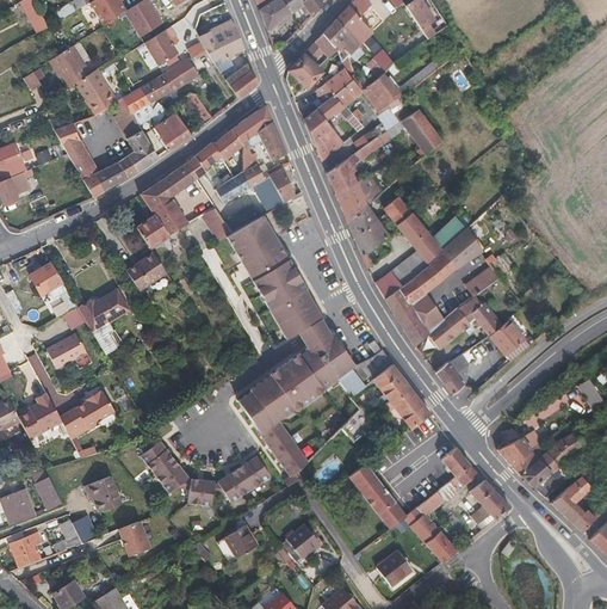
[(0,0),(0,13),(19,2),(20,1),(19,0),(0,0)]
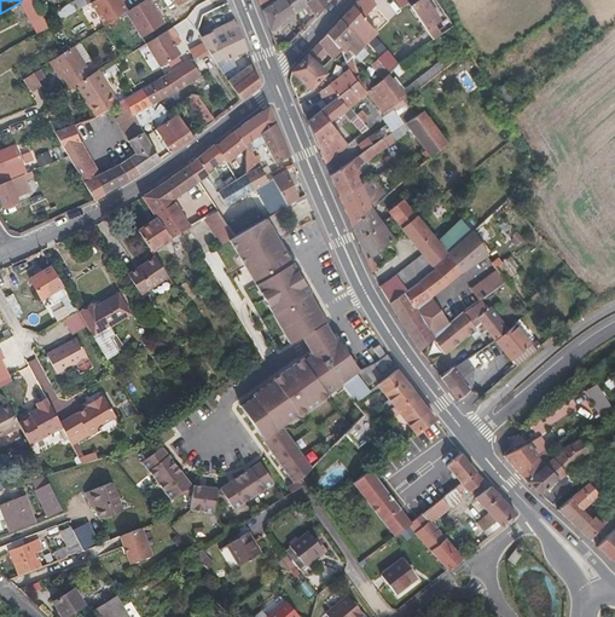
[(24,11),(38,4),(35,0),(23,0),(21,1),(19,3),(24,11)]
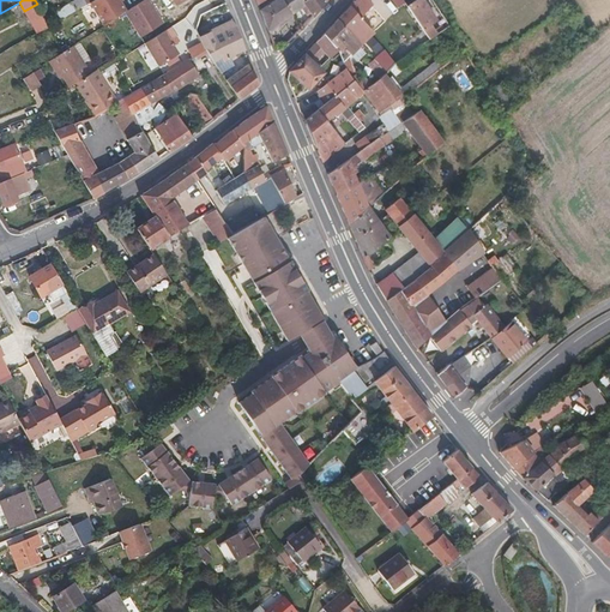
[(59,21),(86,4),(84,0),(71,0),(54,11),(59,21)]
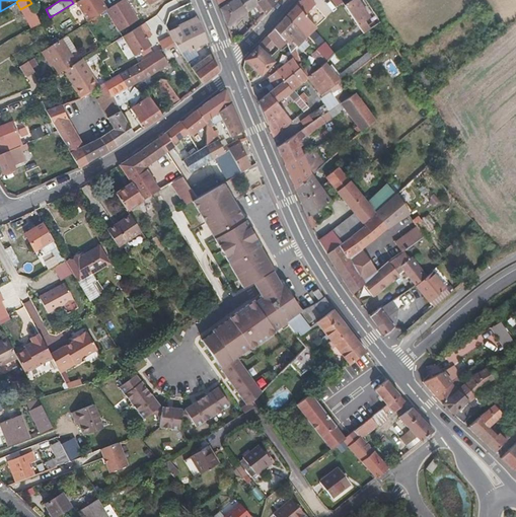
[(100,0),(80,0),(76,2),(88,21),(106,10),(100,0)]
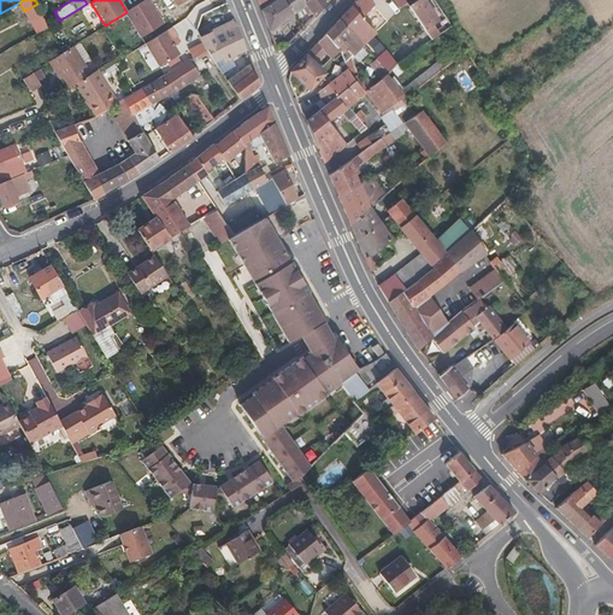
[(165,23),(148,0),(146,0),(127,13),(142,37),(165,23)]
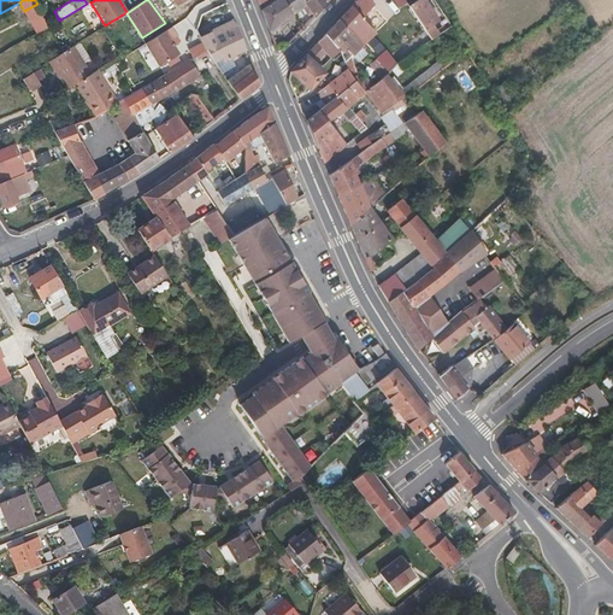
[(310,9),(302,0),(282,0),(266,11),(275,31),(306,11),(310,9)]
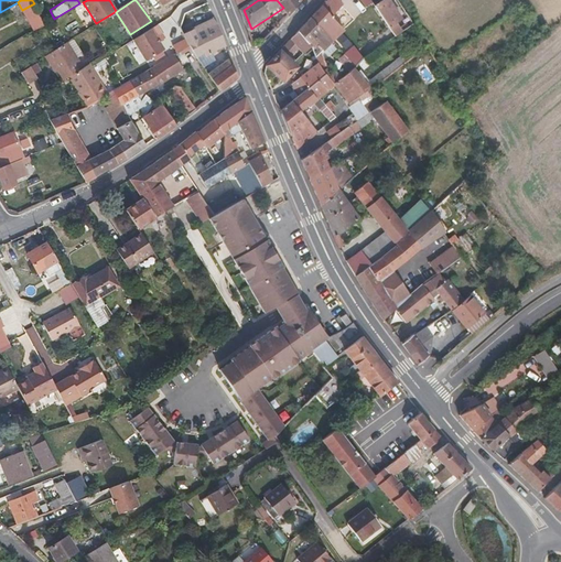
[(303,2),(301,0),(277,0),(283,8),(289,14),(290,17),(303,2)]
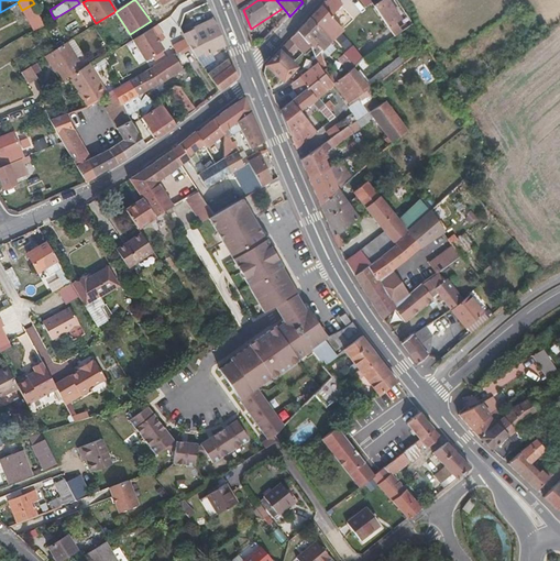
[(331,17),(343,4),(339,0),(328,0),(311,18),(322,30),(333,19),(331,17)]
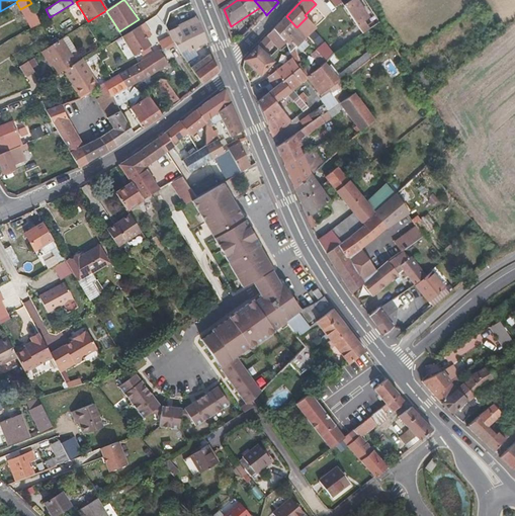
[(366,13),(357,0),(345,0),(343,2),(364,31),(379,20),(375,13),(369,18),(370,19),(366,23),(362,16),(366,13)]
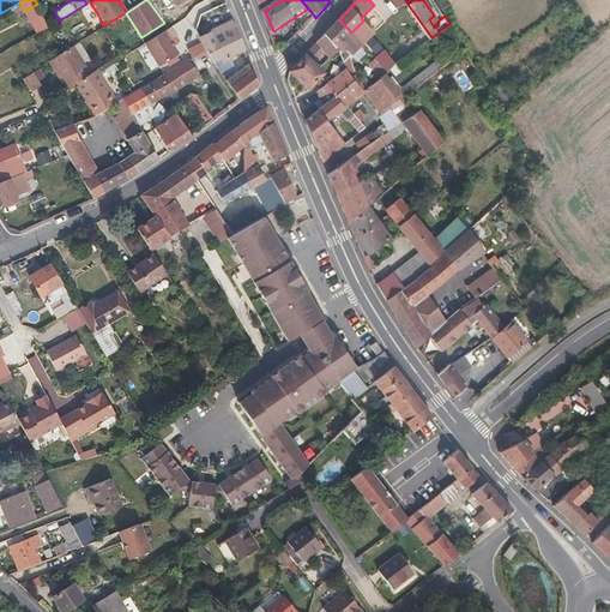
[(49,27),(37,4),(24,11),(37,34),(49,27)]
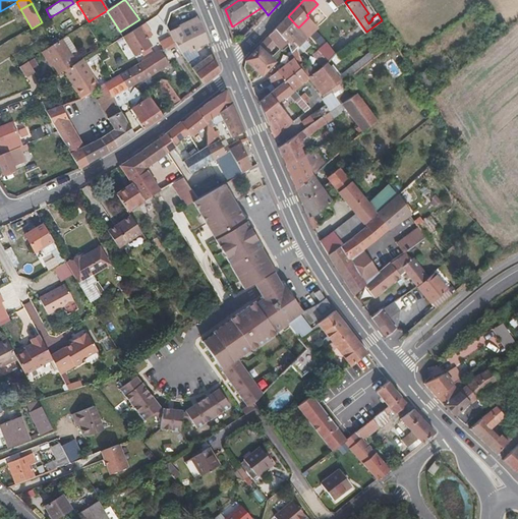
[(313,45),(298,27),(288,16),(277,29),(287,39),(289,37),(302,52),(313,45)]
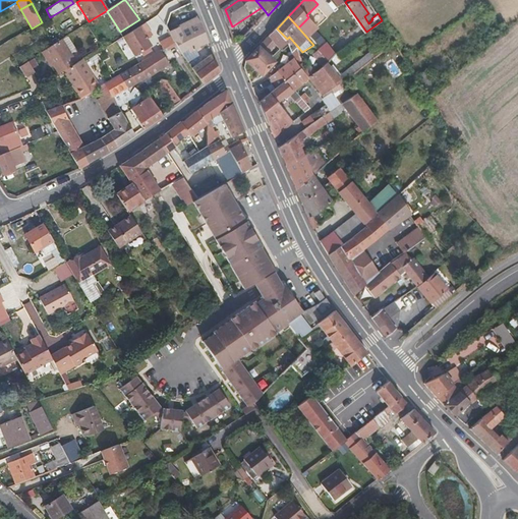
[(181,30),(202,21),(199,17),(179,25),(181,30)]
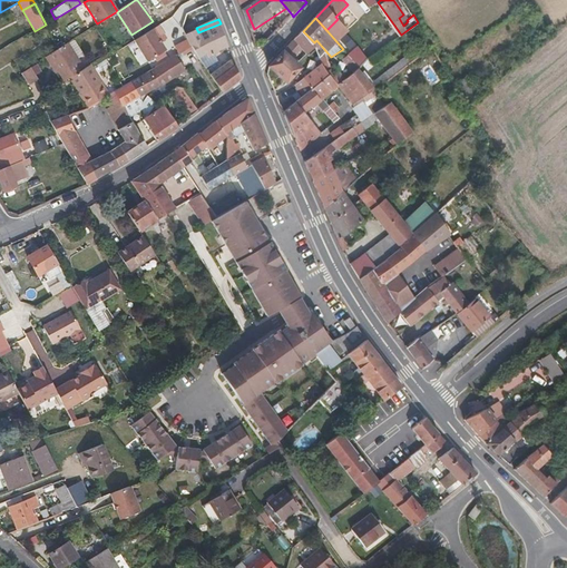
[(228,45),(221,23),(198,32),(196,28),(186,32),(189,38),(192,41),(199,54),(205,50),(208,56),(215,52),(221,49),(221,48),(228,45)]
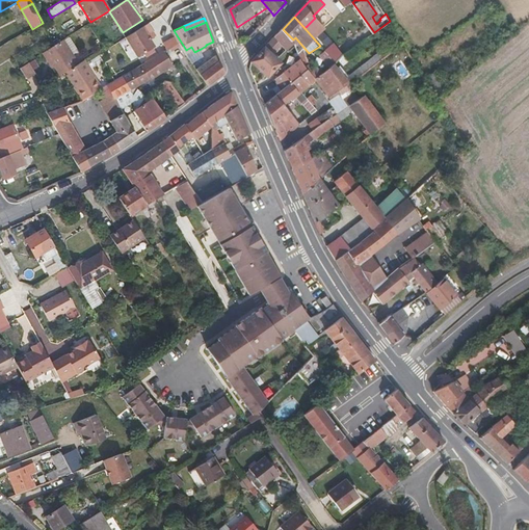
[(156,46),(149,33),(154,30),(149,23),(127,36),(139,56),(156,46)]
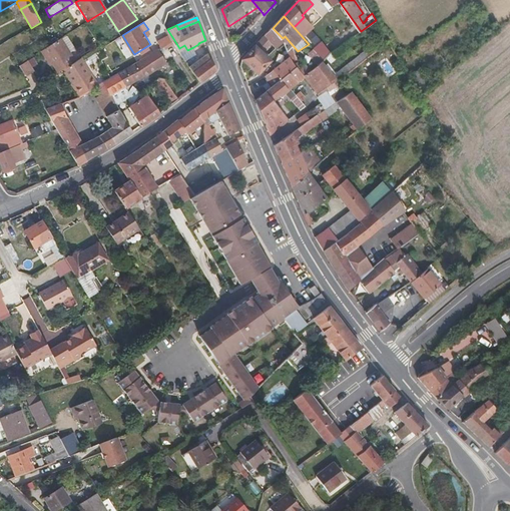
[(272,60),(264,51),(273,41),(276,44),(279,42),(283,38),(273,28),(244,58),(260,73),(272,60)]
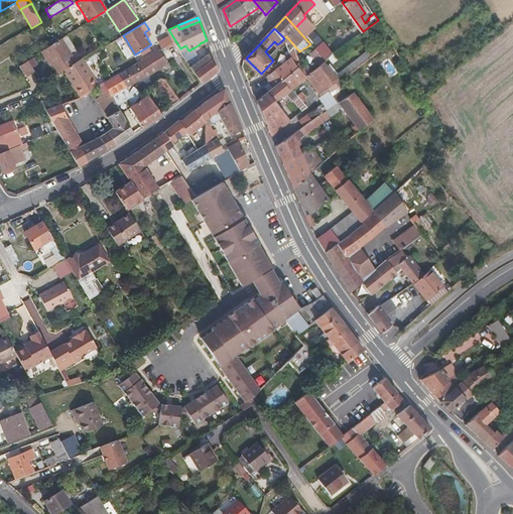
[(166,47),(164,42),(173,37),(171,34),(158,42),(162,49),(166,47)]
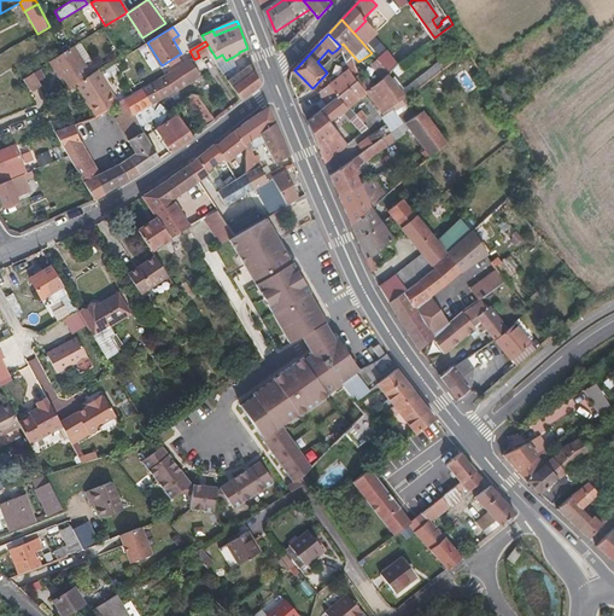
[(358,62),(343,44),(340,46),(335,51),(350,67),(356,63),(358,62)]
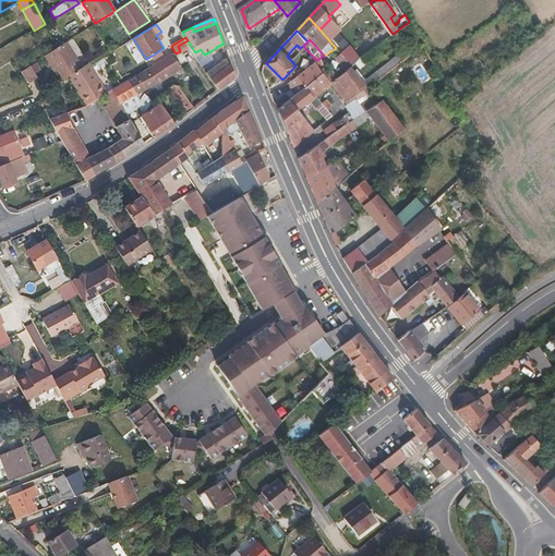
[(84,65),(68,40),(45,55),(49,62),(52,60),(58,68),(58,69),(64,77),(69,74),(84,65)]
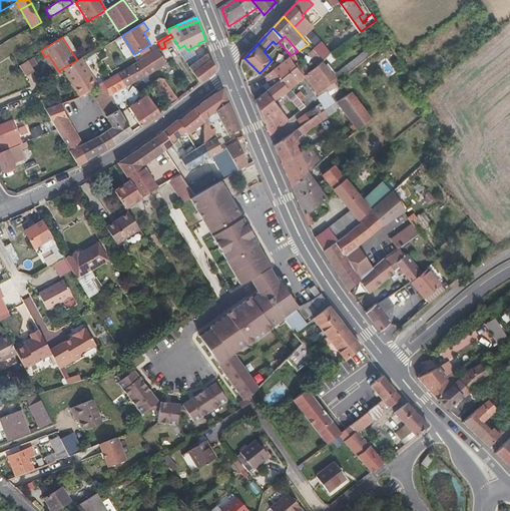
[(196,53),(193,47),(187,50),(184,45),(179,48),(186,59),(196,53)]
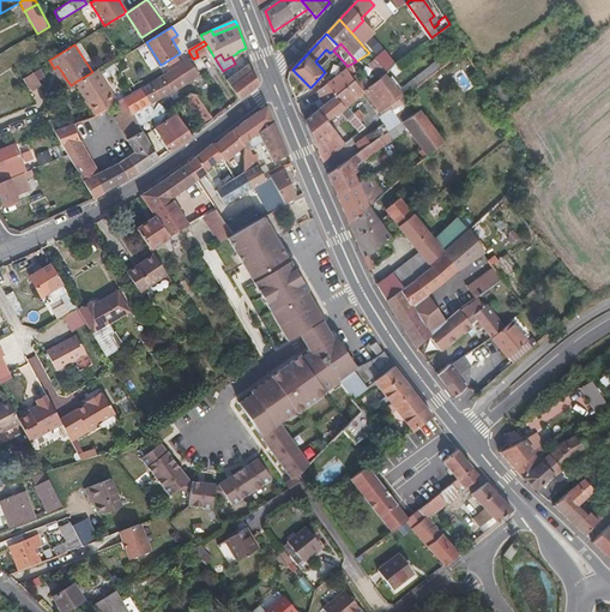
[(440,70),(446,64),(442,59),(436,65),(440,70)]
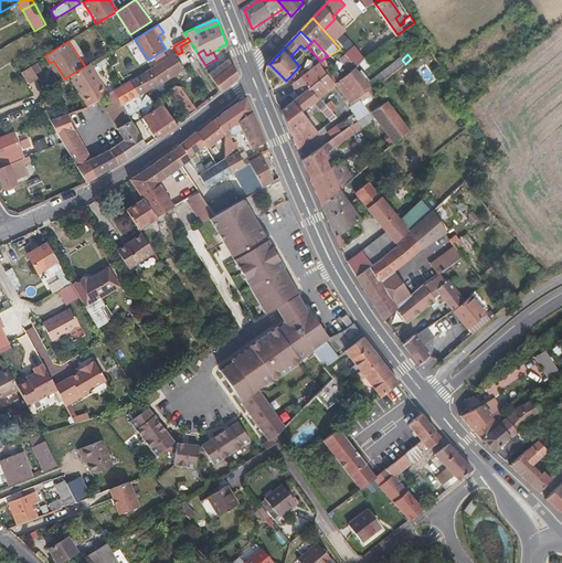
[(138,95),(179,72),(181,75),(186,72),(176,55),(130,82),(138,95)]
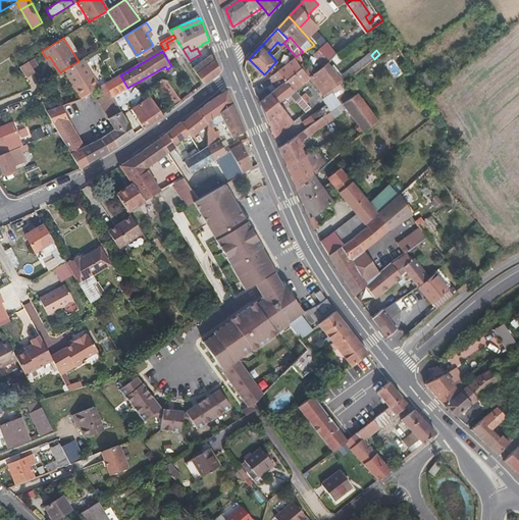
[(309,68),(301,53),(296,56),(298,59),(304,69),(305,70),(309,68)]
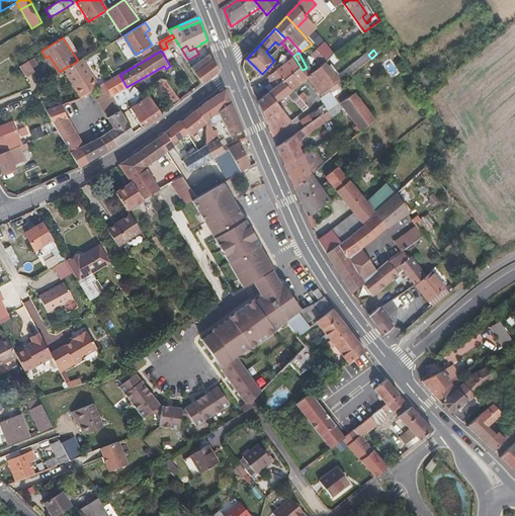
[(340,87),(337,82),(340,80),(341,81),(371,59),(368,55),(338,77),(338,76),(340,74),(333,63),(330,65),(327,61),(314,73),(309,76),(324,97),(332,91),(333,92),(340,87)]
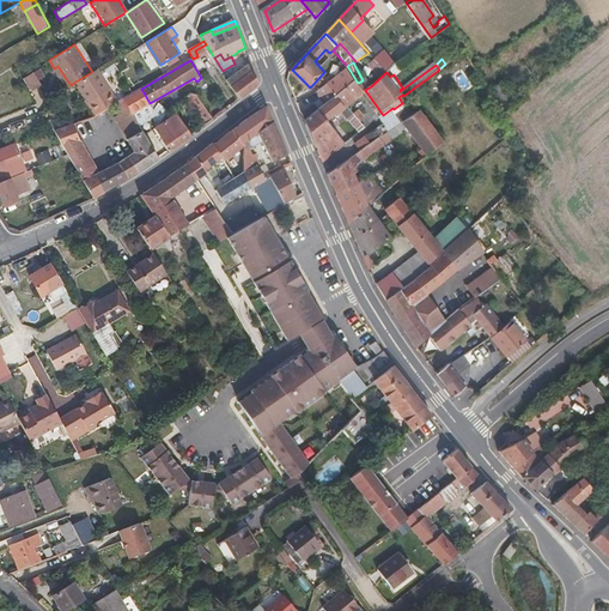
[(43,77),(38,67),(31,71),(37,80),(43,77)]
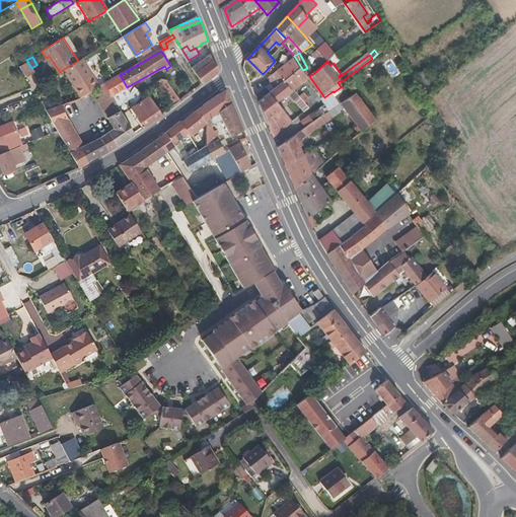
[(100,85),(83,57),(78,61),(64,69),(81,94),(100,85)]
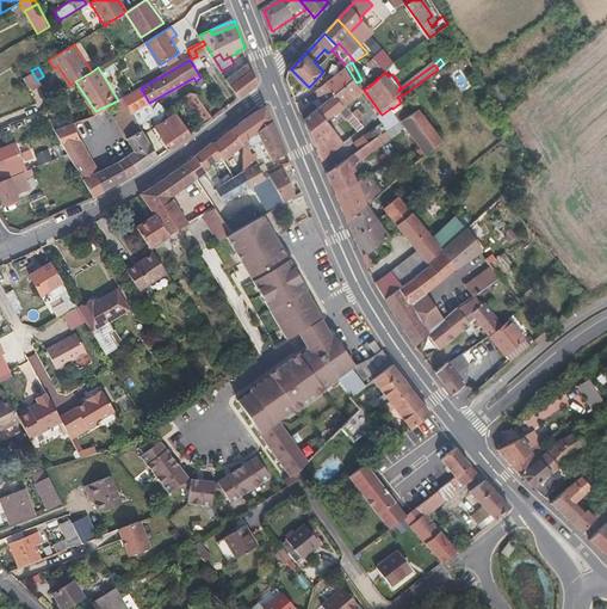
[(239,98),(258,81),(253,68),(236,80),(234,77),(228,80),(239,98)]
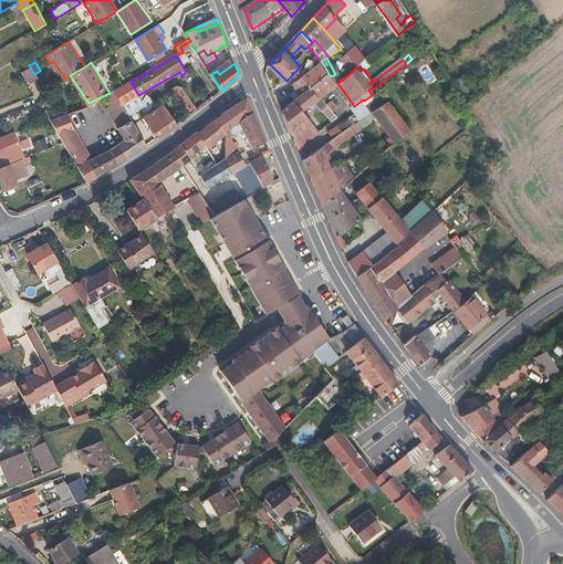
[(321,81),(330,75),(323,64),(295,84),(302,95),(321,81)]
